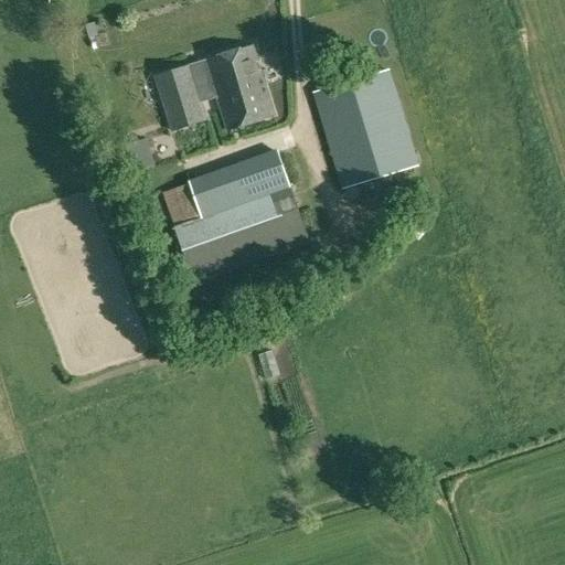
[(206,61),(216,94),(227,129),(275,115),(254,46),(206,61)]
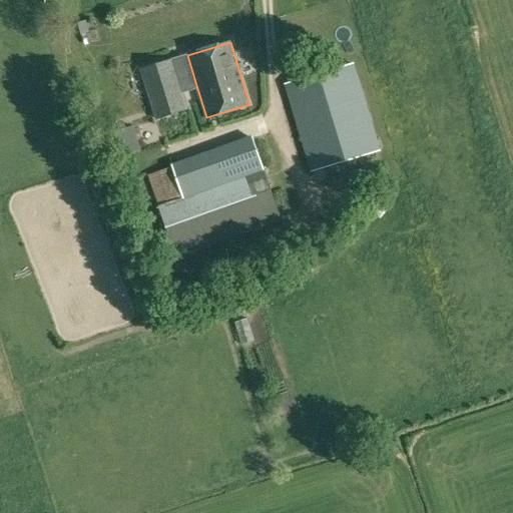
[(196,85),(187,55),(141,69),(156,118),(136,125),(142,149),(174,138),(167,114),(189,108),(183,89),(196,85)]
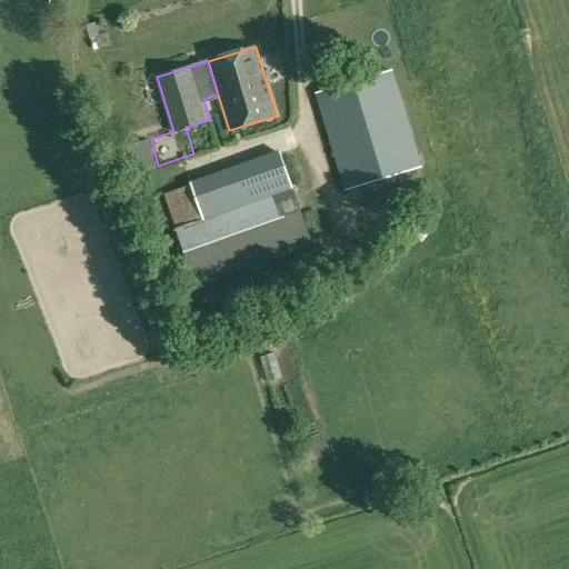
[(315,93),(345,190),(422,167),(392,69),(315,93)]
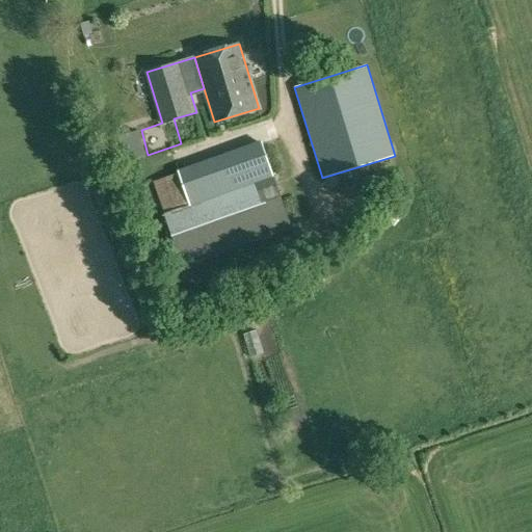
[(189,205),(165,213),(164,213),(171,238),(176,237),(186,265),(294,227),(263,139),(177,170),(178,174),(189,205)]
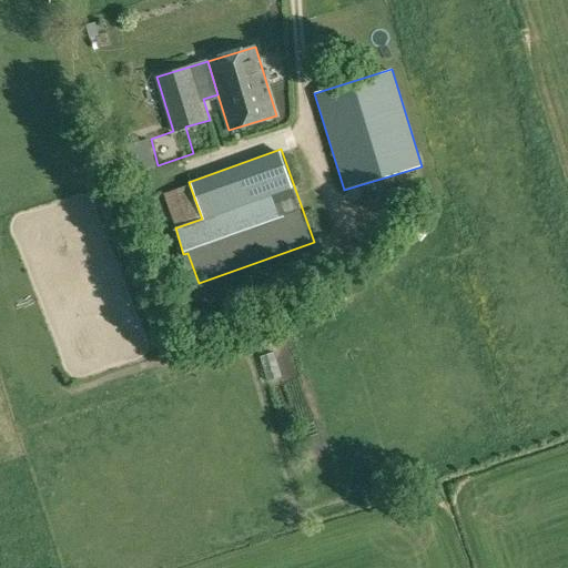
[(165,193),(176,227),(202,219),(190,185),(165,193)]
